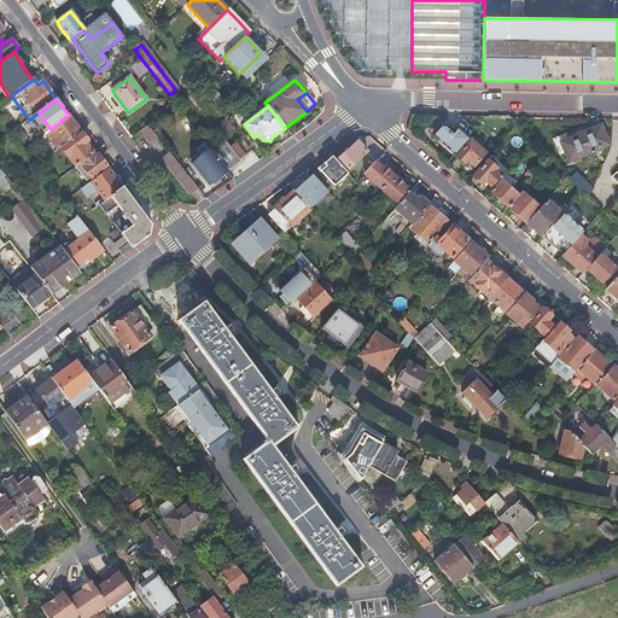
[(75,123),(69,115),(51,129),(45,133),(58,150),(62,147),(81,132),(75,123)]
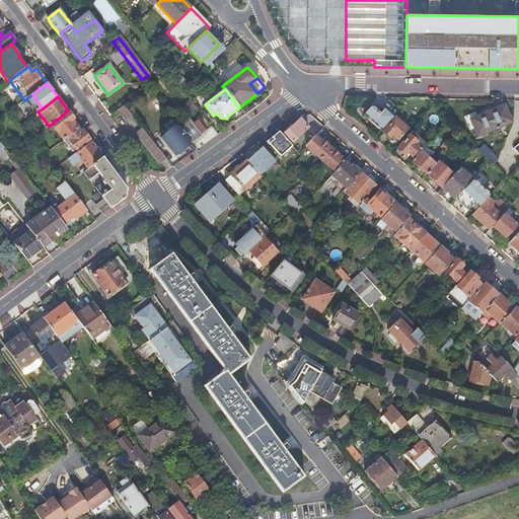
[(155,99),(147,105),(153,114),(161,108),(155,99)]
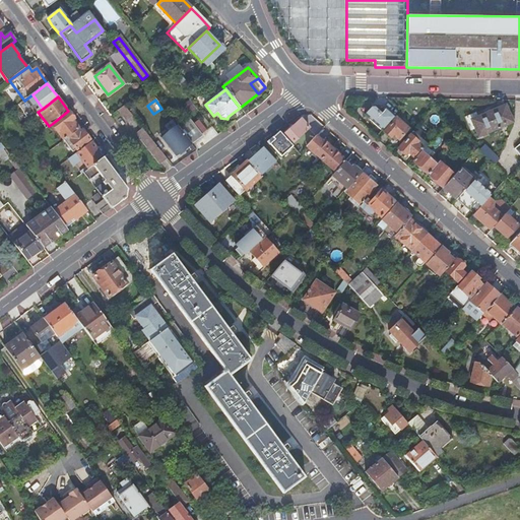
[(183,106),(189,114),(196,108),(190,100),(183,106)]
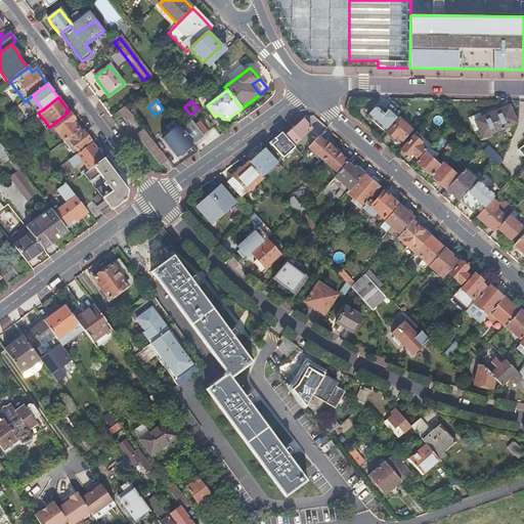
[(134,118),(125,106),(119,111),(128,123),(134,118)]
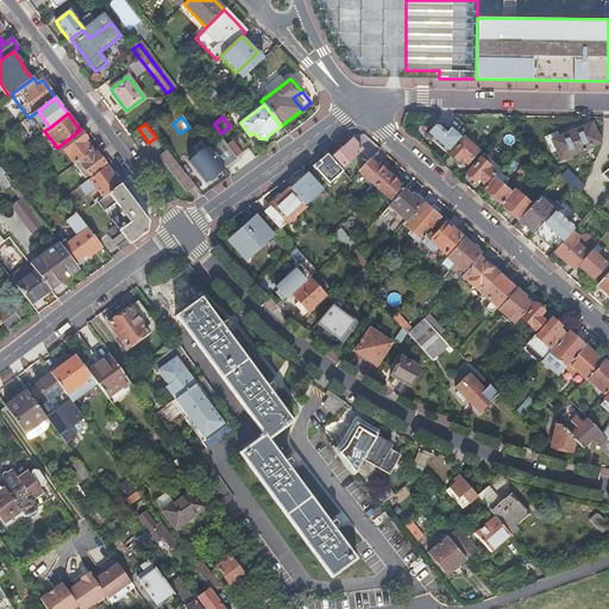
[(551,154),(557,151),(560,161),(589,148),(590,151),(594,150),(592,146),(601,144),(601,142),(592,124),(560,137),(558,131),(544,137),(551,154)]
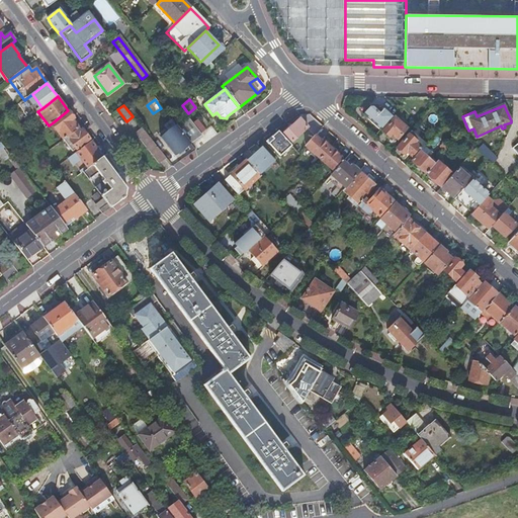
[(363,115),(380,131),(381,132),(394,118),(395,117),(393,115),(385,107),(369,108),(363,115)]
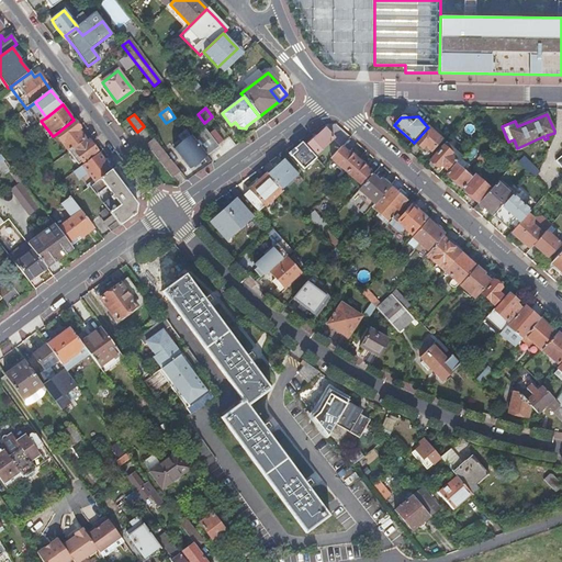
[(81,130),(74,120),(56,134),(69,152),(74,148),(85,139),(86,139),(79,131),(81,130)]
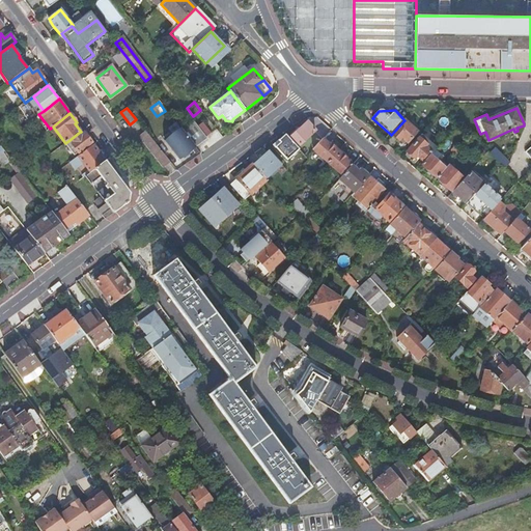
[(22,127),(30,120),(26,114),(18,120),(22,127)]
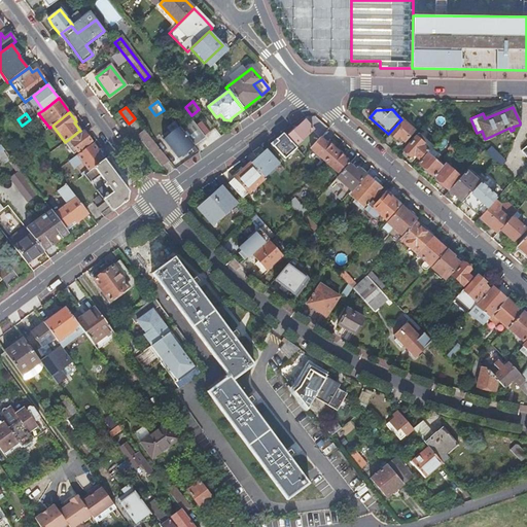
[(174,119),(166,126),(172,135),(180,128),(174,119)]
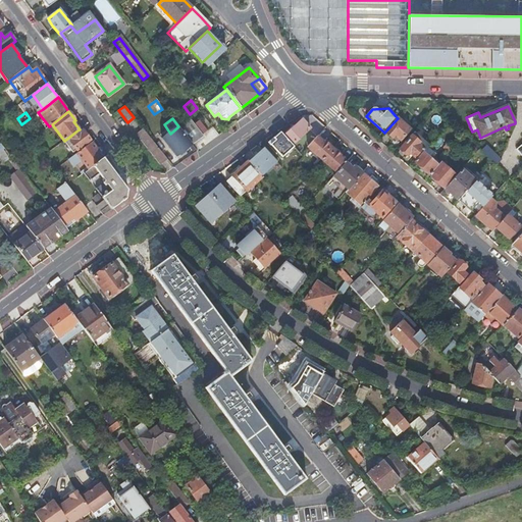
[(410,131),(397,119),(384,133),(392,139),(395,136),(401,141),(410,131)]
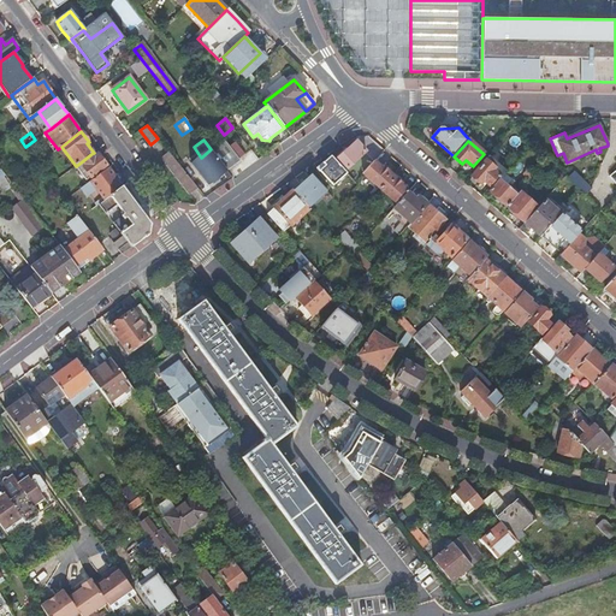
[(335,161),(344,172),(365,153),(355,142),(345,150),(344,149),(336,158),(337,159),(335,161)]
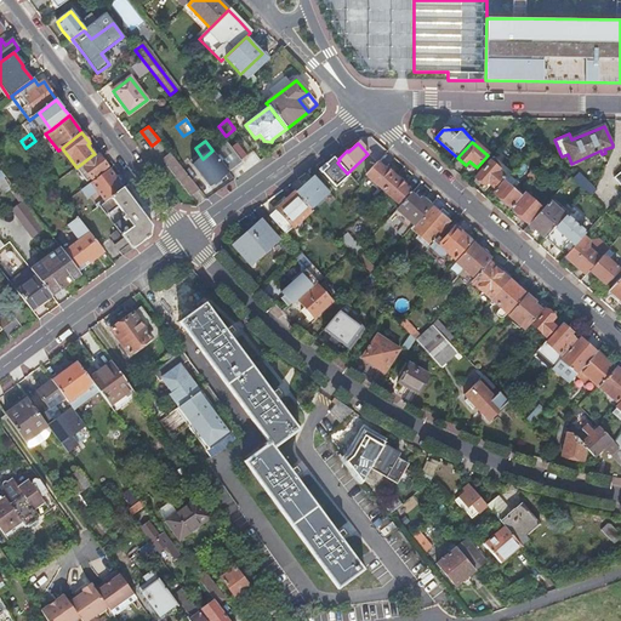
[(231,149),(227,144),(215,154),(228,172),(241,163),(240,161),(231,149)]
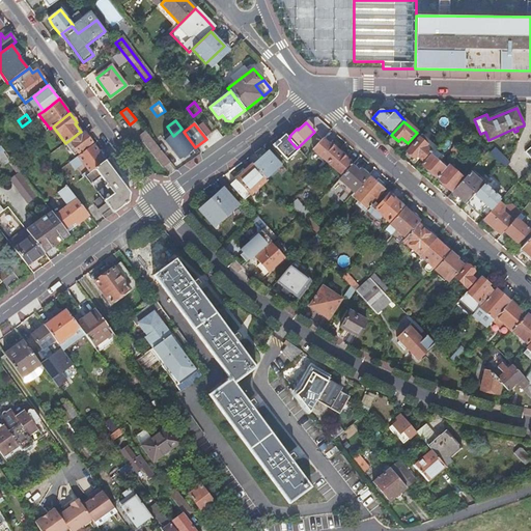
[(197,128),(205,138),(212,134),(203,123),(197,128)]
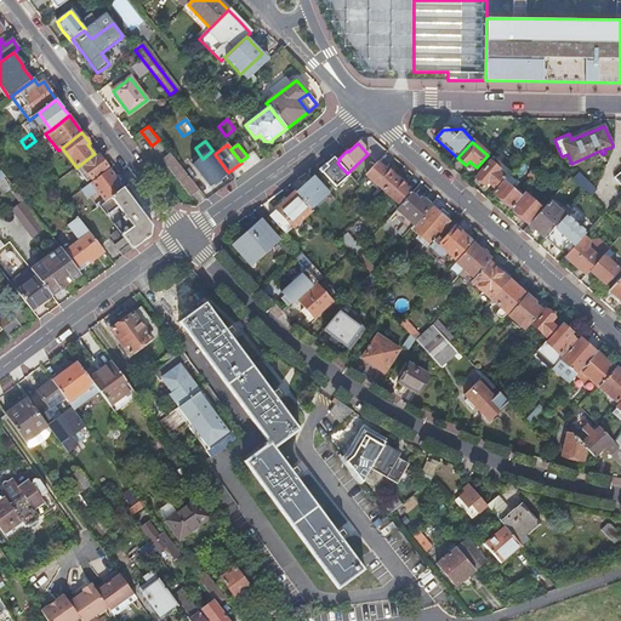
[(220,180),(228,172),(215,154),(212,151),(203,159),(193,165),(210,187),(220,180)]
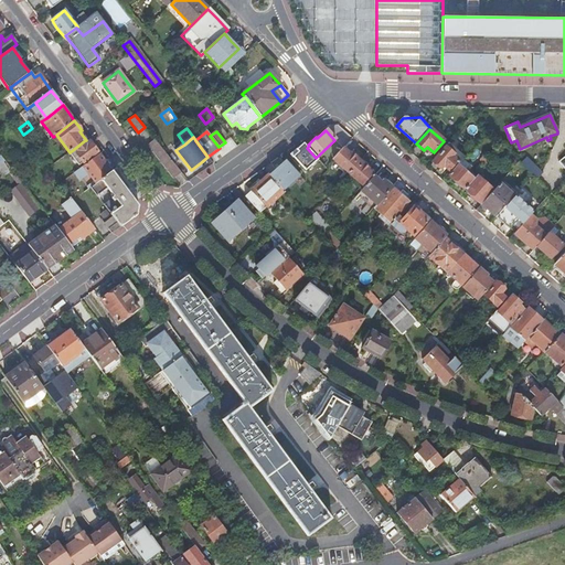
[(88,145),(85,140),(74,149),(77,153),(76,155),(83,163),(97,152),(95,148),(91,144),(88,145)]
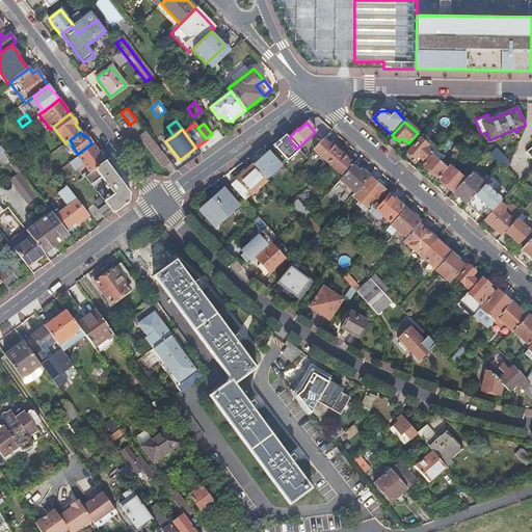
[(163,167),(170,162),(147,133),(139,138),(148,148),(163,167)]
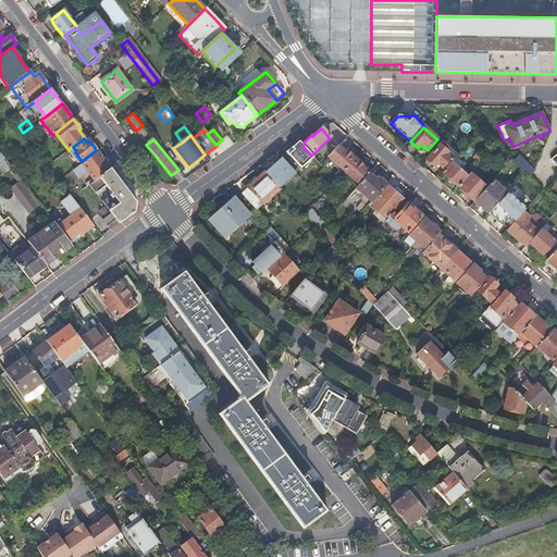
[(302,146),(299,141),(292,148),(294,150),(288,156),(300,169),(312,158),(311,156),(302,146)]
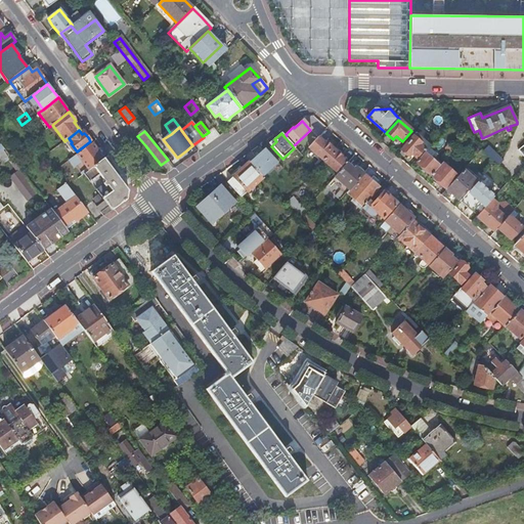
[(426,153),(431,146),(416,134),(412,137),(401,150),(408,158),(411,155),(417,159),(424,150),(426,153)]
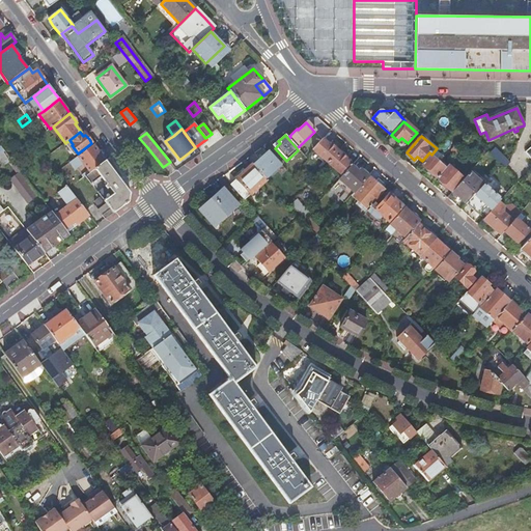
[(443,141),(457,156),(460,152),(446,137),(443,141)]
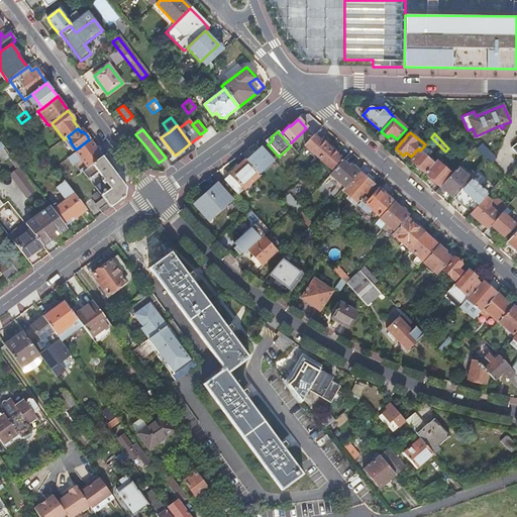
[(318,160),(329,148),(320,140),(320,141),(313,135),(304,146),(318,160)]
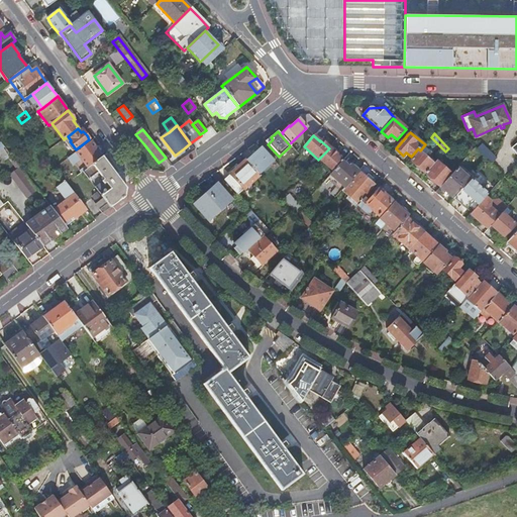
[(91,141),(69,158),(75,165),(81,160),(88,169),(103,158),(98,150),(91,141)]
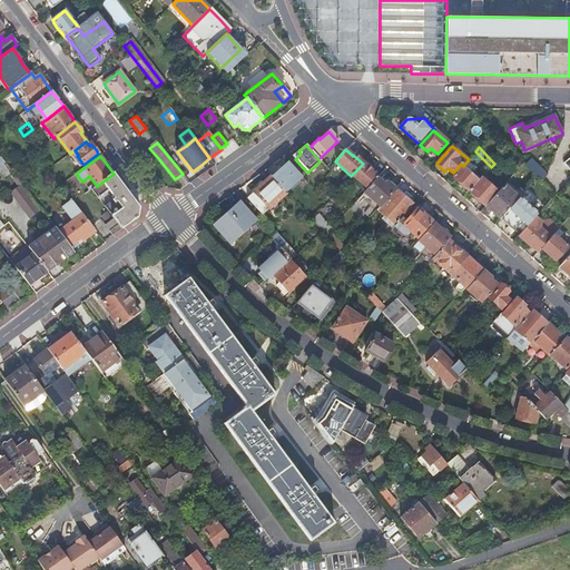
[(524,165),(538,177),(541,182),(547,176),(530,159),(524,165)]
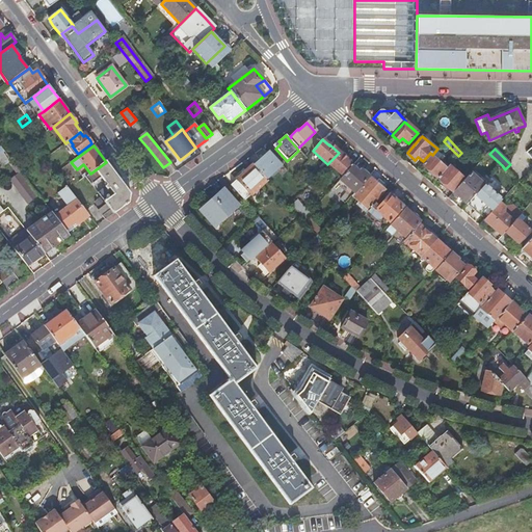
[(267,180),(282,165),(268,151),(253,164),(267,180)]
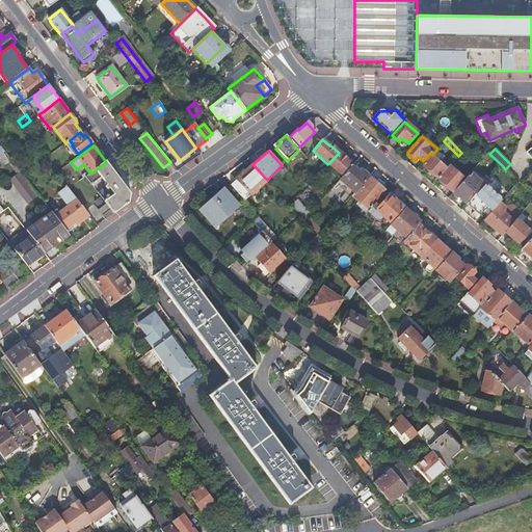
[(342,177),(351,166),(352,165),(345,160),(346,159),(339,153),(327,164),(342,177)]
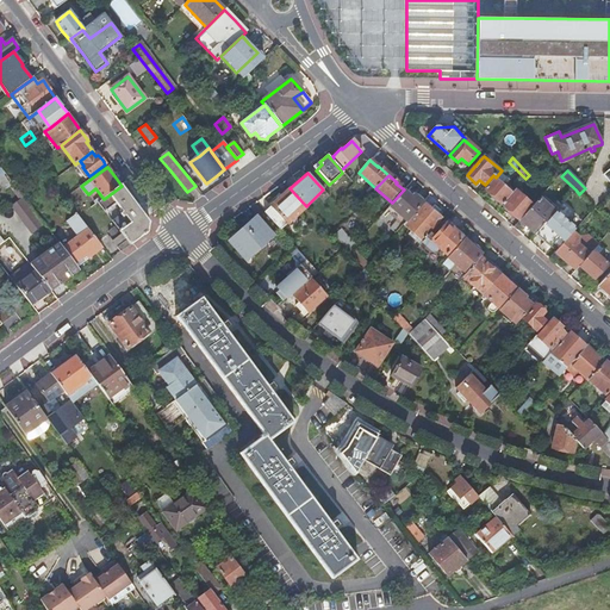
[(484,190),(502,205),(511,194),(508,191),(510,188),(506,186),(504,188),(502,186),(493,179),(484,190)]
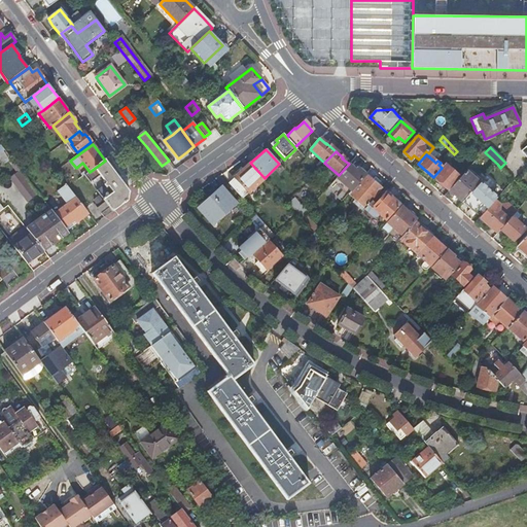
[(90,172),(84,176),(90,182),(99,175),(109,188),(100,196),(106,204),(112,212),(128,201),(129,192),(117,177),(105,161),(90,172)]
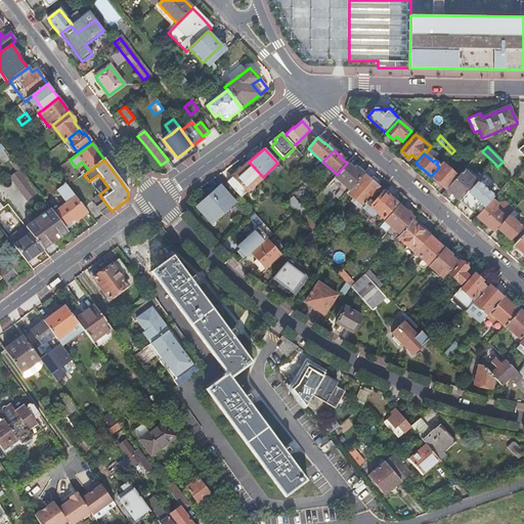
[(249,163),(226,182),(241,199),(262,177),(249,163)]
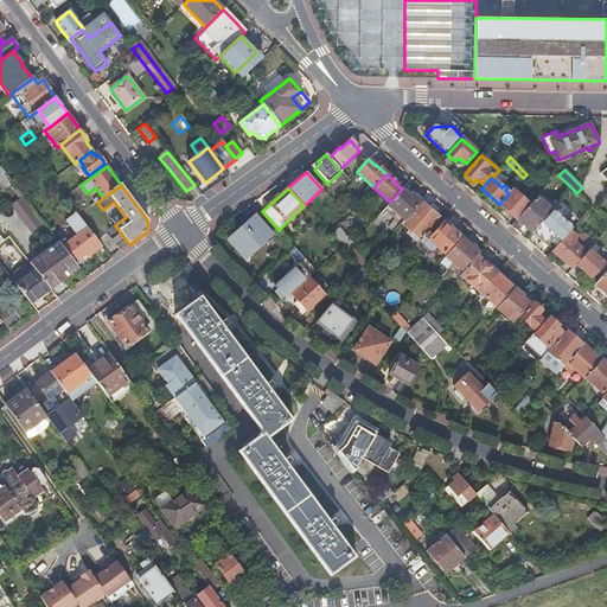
[(421,203),(420,203),(411,195),(409,198),(401,190),(390,202),(387,205),(404,221),(421,203)]
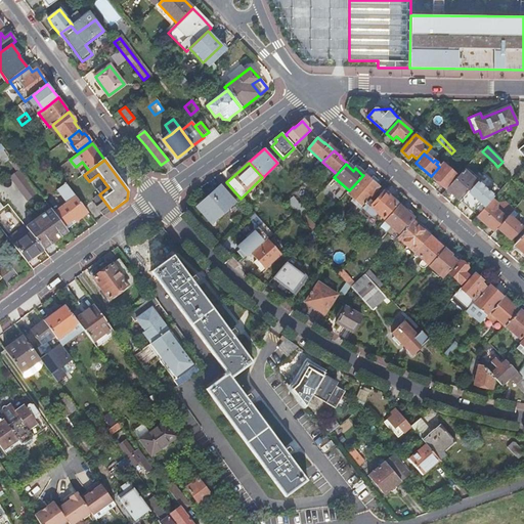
[(431,176),(446,189),(457,177),(442,164),(439,167),(431,176)]
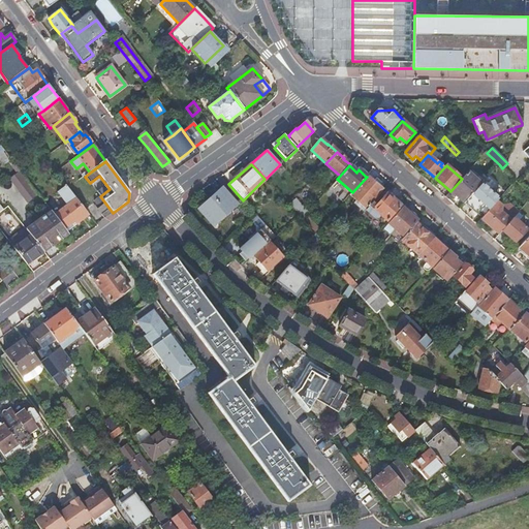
[(38,194),(20,170),(9,179),(27,203),(38,194)]
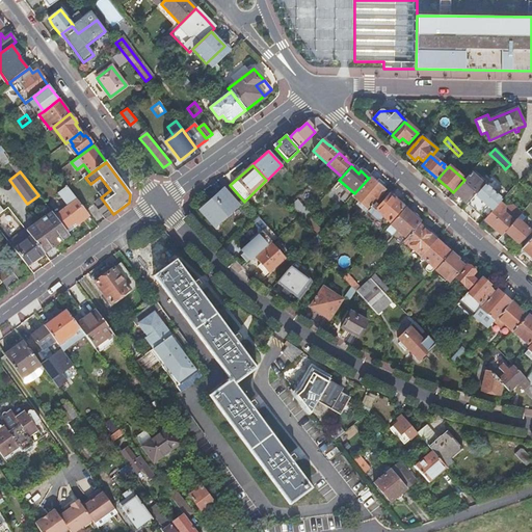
[(467,205),(478,191),(484,185),(471,174),(464,180),(453,192),(467,205)]
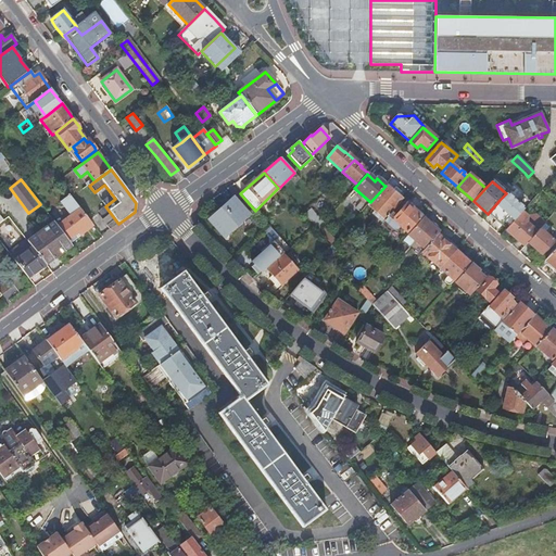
[(402,200),(386,186),(370,202),(367,205),(374,212),(371,214),(382,223),(402,200)]
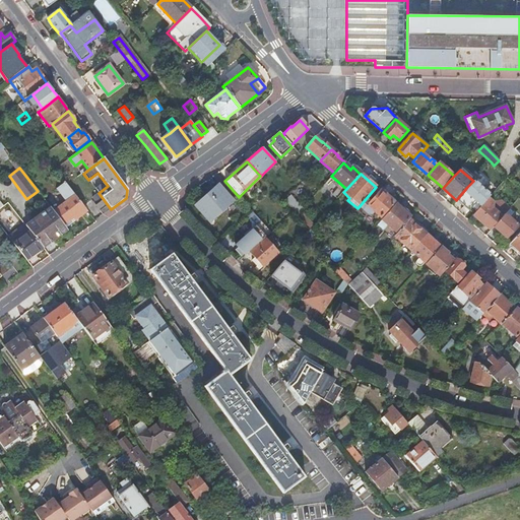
[(343,192),(346,189),(331,176),(328,180),(342,193),(343,192)]
